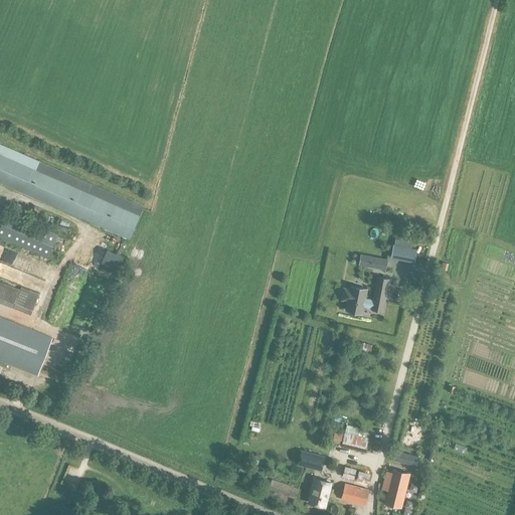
[(0,182),(129,238),(143,206),(0,143),(0,182)]
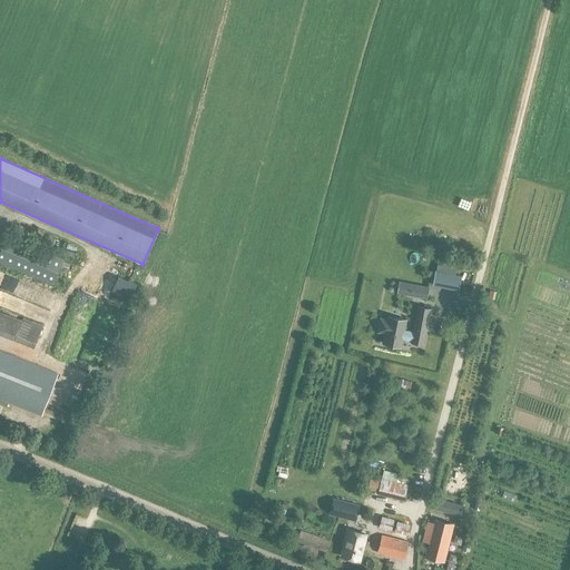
[(8,234),(0,252),(0,261),(52,284),(64,257),(8,234)]
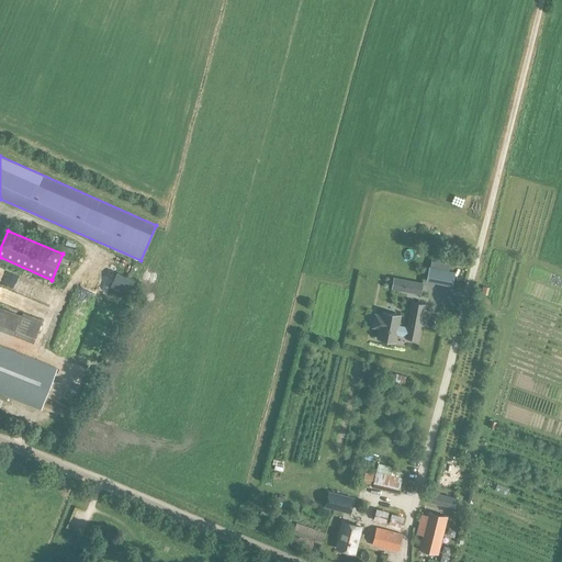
[(101,282),(109,287),(117,268),(110,263),(101,282)]
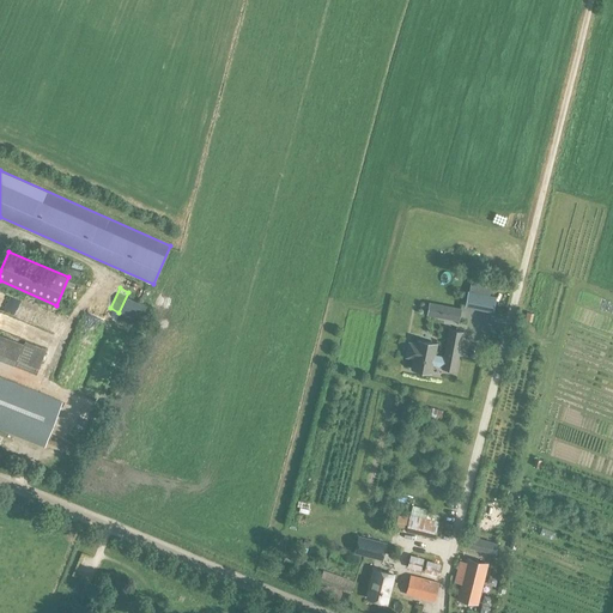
[(496,296),(468,291),(465,308),(493,313),(496,296)]
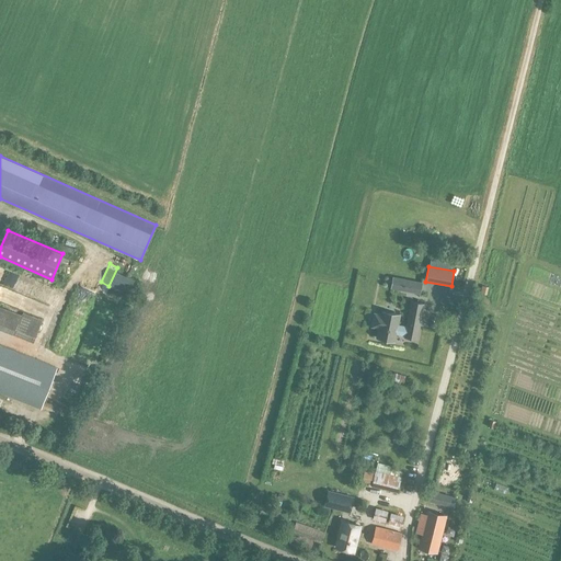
[(114,284),(124,284),(124,273),(114,273),(114,284)]
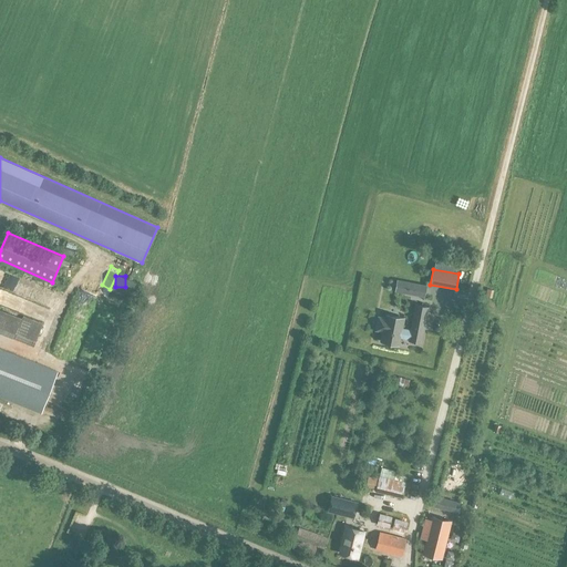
[(83,281),(81,288),(94,291),(95,285),(83,281)]
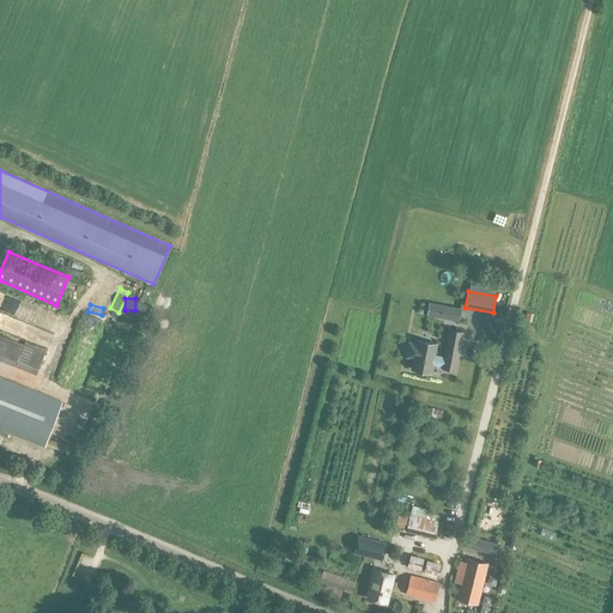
[(442,304),(439,316),(456,320),(459,308),(442,304)]
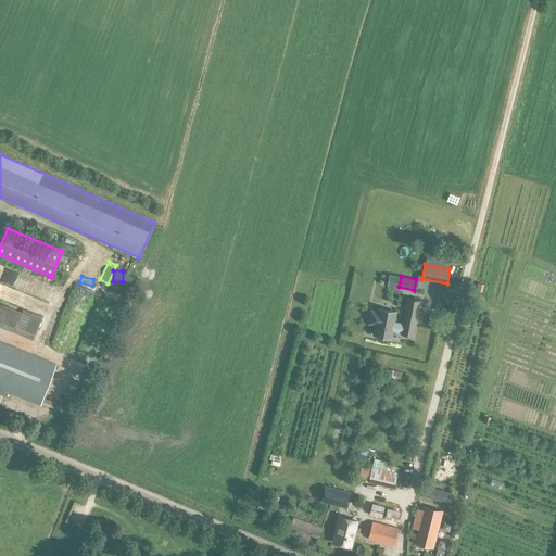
[(432,310),(447,310),(449,289),(433,288),(432,310)]
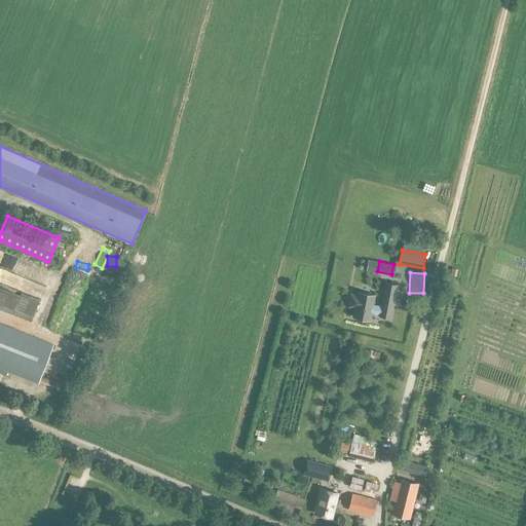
[(352,299),(350,306),(355,307),(353,316),(370,320),(371,313),(379,314),(379,316),(391,318),(398,285),(385,282),(381,306),(373,304),(375,296),(359,293),(358,295),(358,296),(353,295),(352,299)]
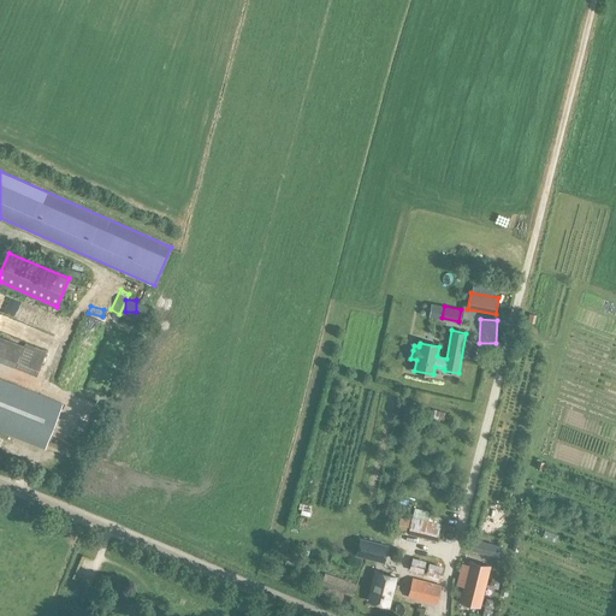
[(0,361),(31,371),(33,366),(39,367),(43,350),(0,336),(0,361)]
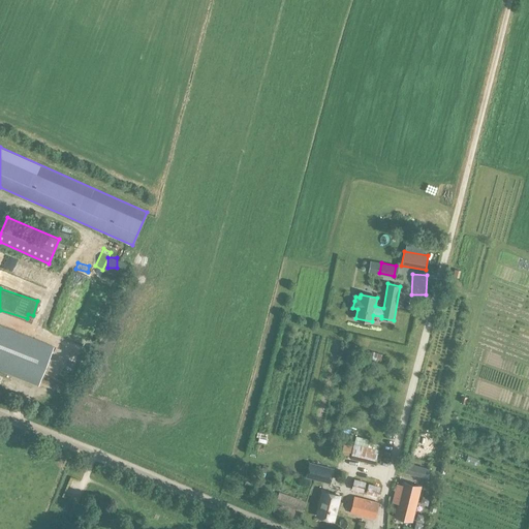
[(0,323),(0,371),(38,385),(54,345),(0,323)]
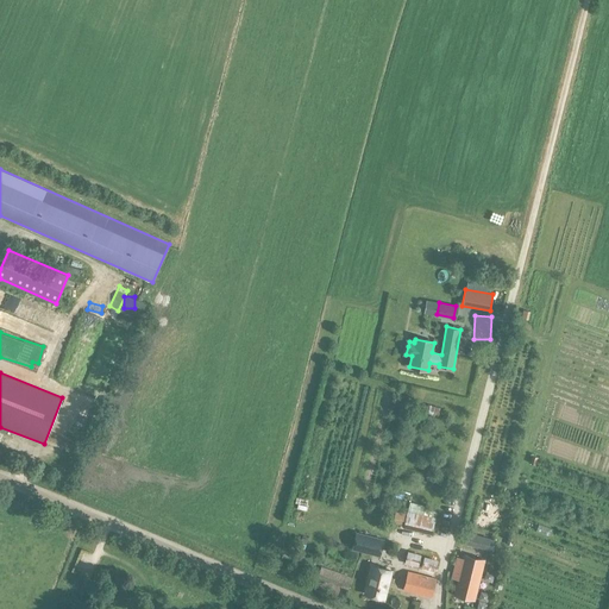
[(402,525),(408,508),(397,506),(393,522),(402,525)]
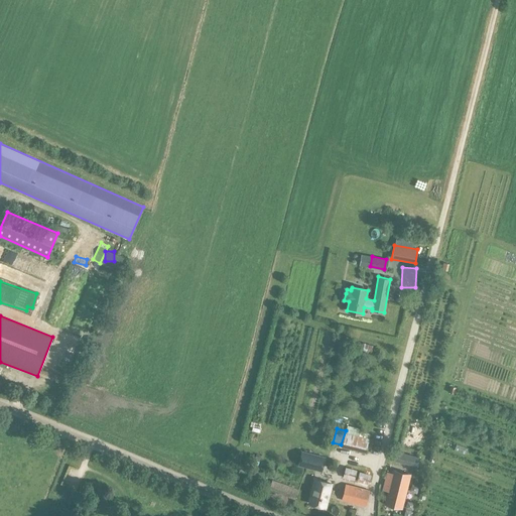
[(350,432),(348,441),(366,445),(368,435),(350,432)]
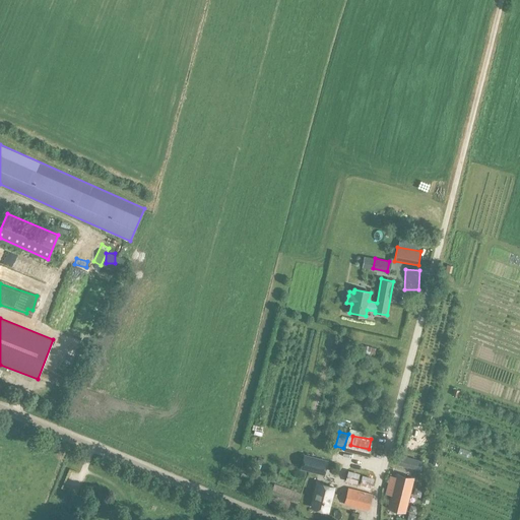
[(304,454),(301,469),(325,475),(329,460),(304,454)]
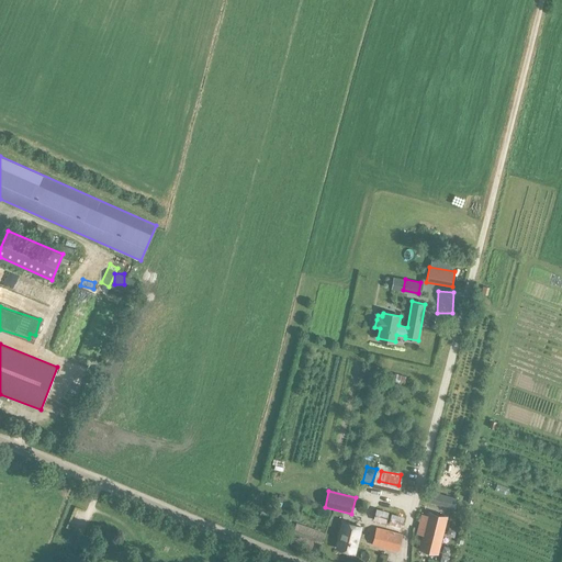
[(441,494),(442,494),(430,491),(427,501),(435,503),(439,504),(439,503),(449,505),(451,496),(441,494)]
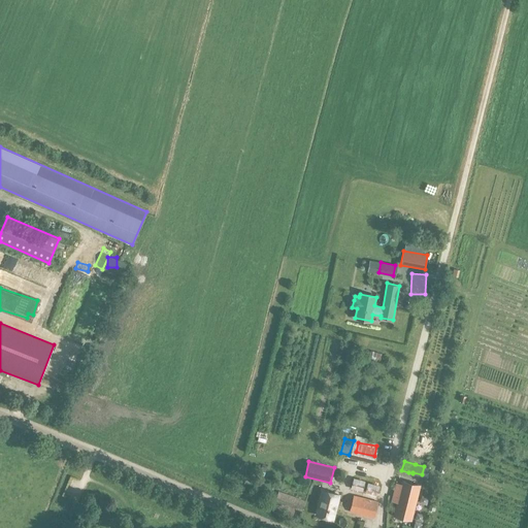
[(357,474),(352,484),(373,494),(377,485),(357,474)]
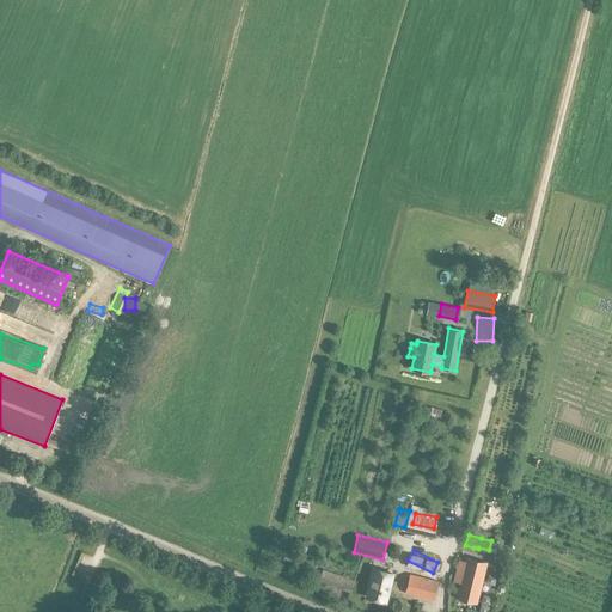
[(459,560),(453,581),(460,582),(456,598),(477,604),(488,562),(466,557),(465,562),(459,560)]
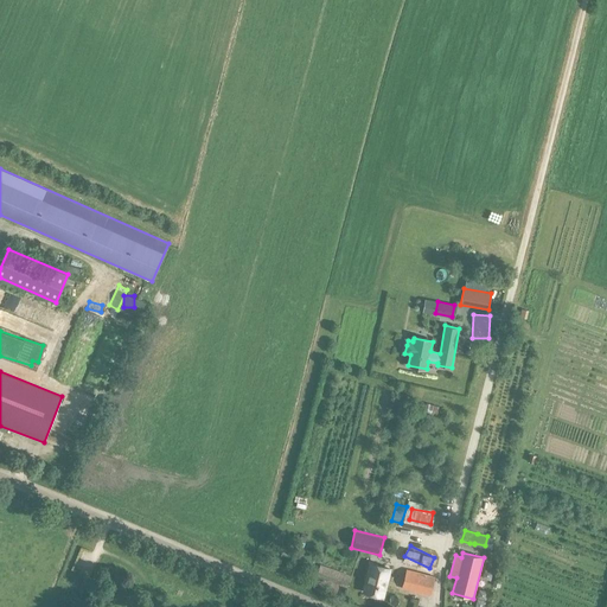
[(318,576),(346,587),(352,572),(347,569),(345,574),(321,564),(318,576)]
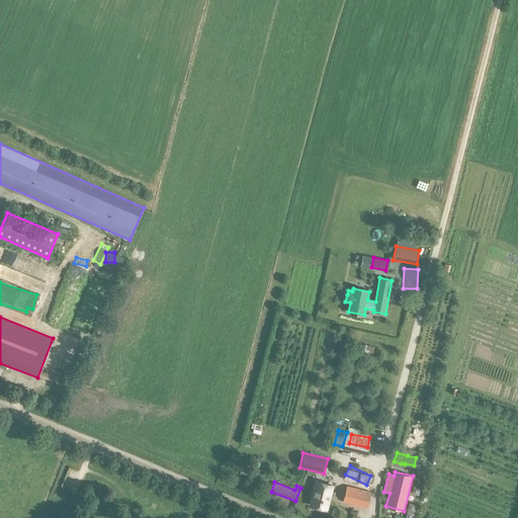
[(316,482),(310,506),(326,510),(332,486),(316,482)]
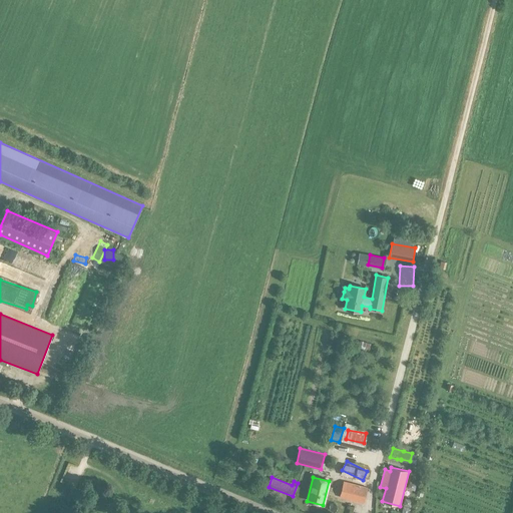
[(363,503),(368,486),(344,480),(340,498),(363,503)]
